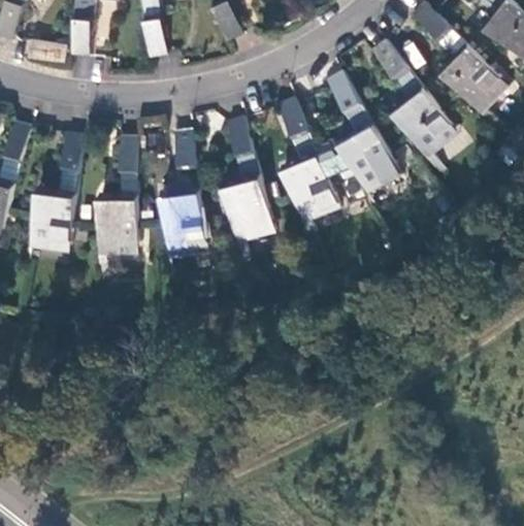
[(7,0),(0,24),(0,35),(13,39),(26,0),(7,0)]
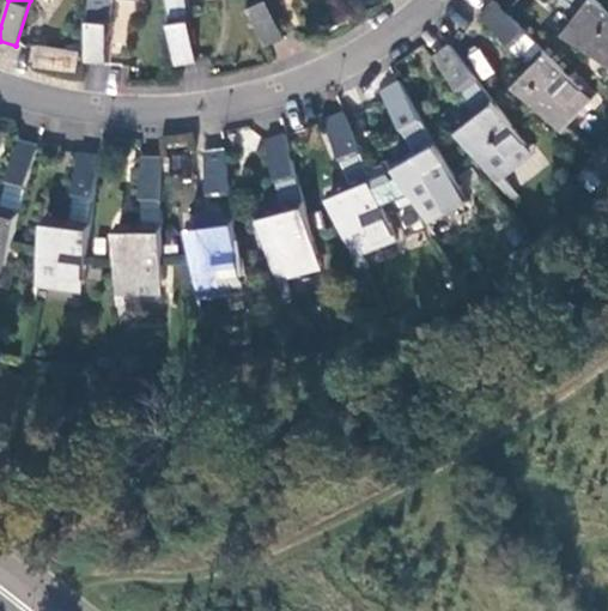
[(87,0),(83,64),(103,65),(108,0),(87,0)]
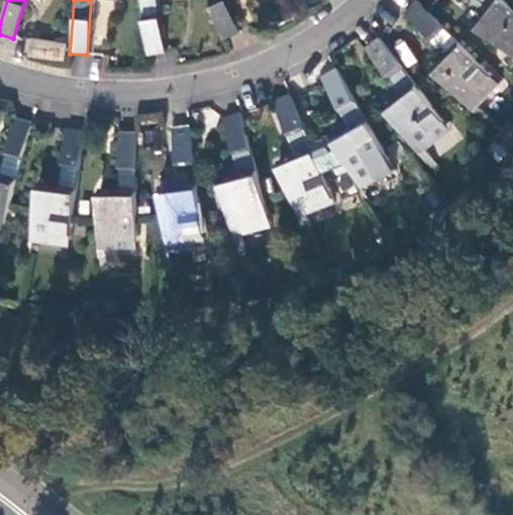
[(137,0),(145,57),(165,54),(157,0),(137,0)]
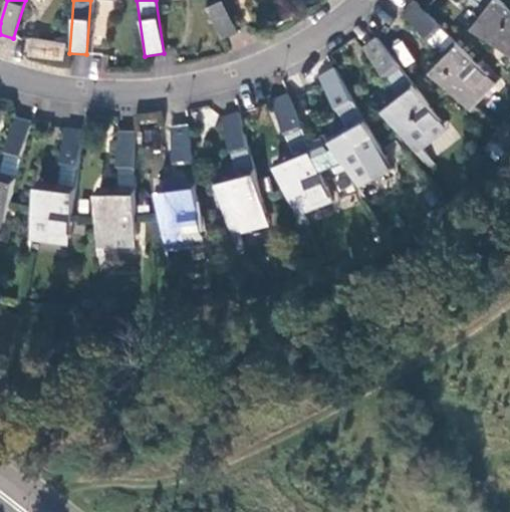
[(222,0),(209,0),(204,2),(219,40),(235,34),(222,0)]
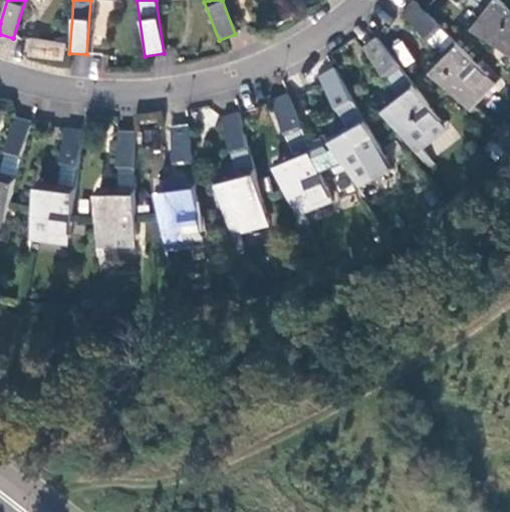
[(469,29),(509,60),(509,10),(496,0),(467,0),(482,12),(469,29)]
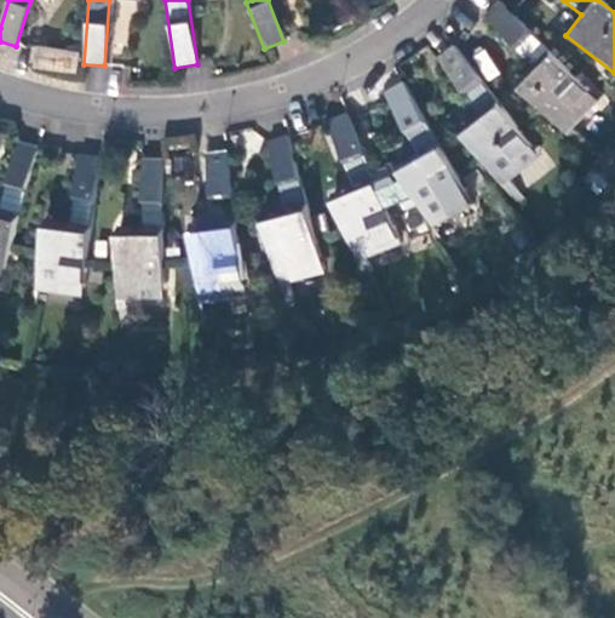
[(513,87),(562,136),(597,104),(499,3),(484,17),(534,68),(513,87)]
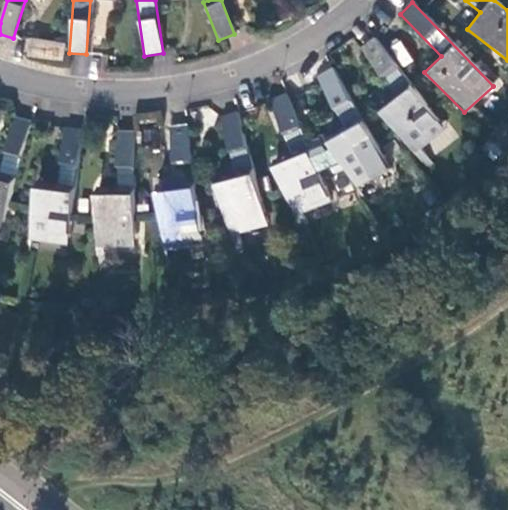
[(20,60),(59,61),(60,41),(21,40),(20,60)]
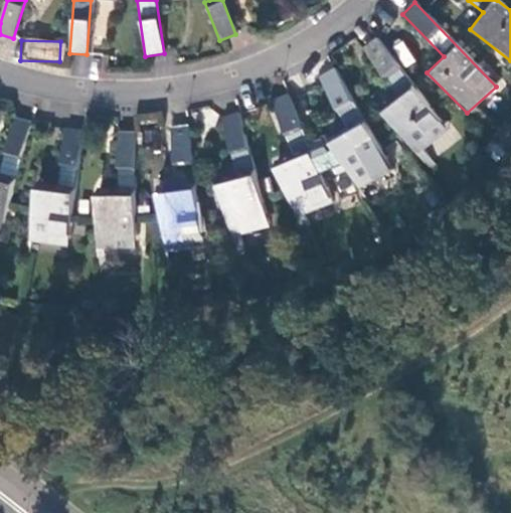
[(399,40),(388,46),(399,69),(410,64),(399,40)]
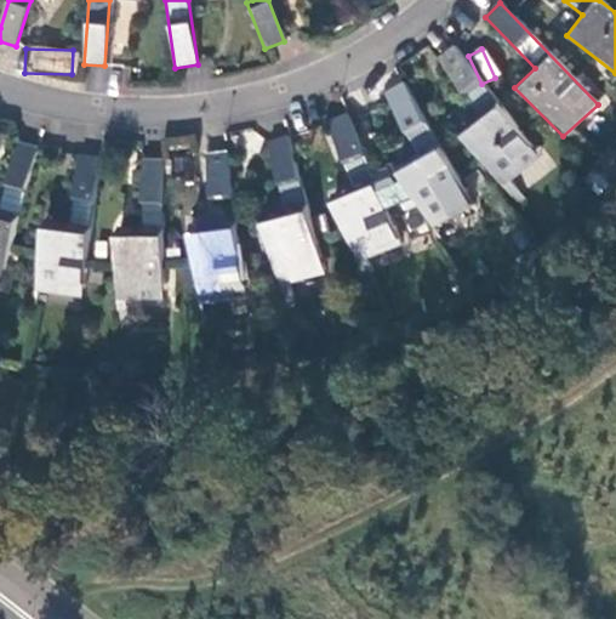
[(458,132),(498,187),(537,162),(452,50),(437,61),(466,101),(479,117),(458,132)]
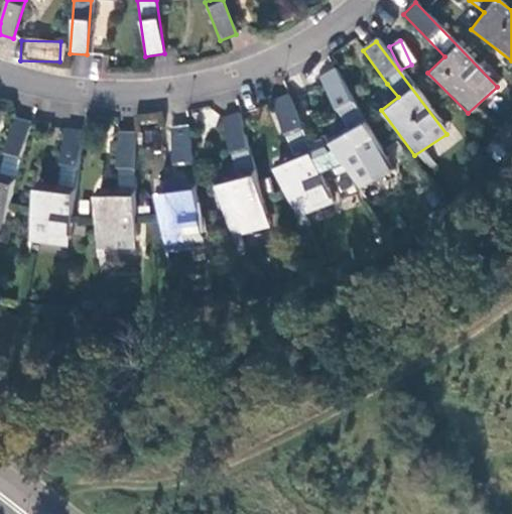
[(330,142),(356,190),(391,171),(335,71),(320,80),(348,132),(330,142)]
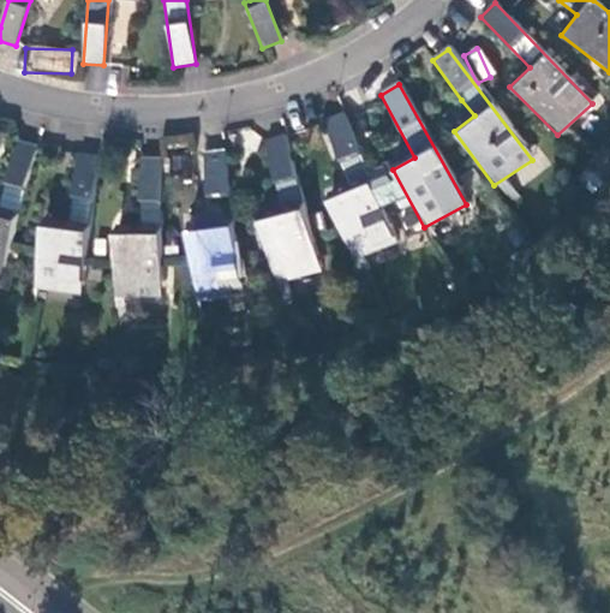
[(326,198),(351,260),(394,243),(342,114),(324,121),(351,189),(326,198)]
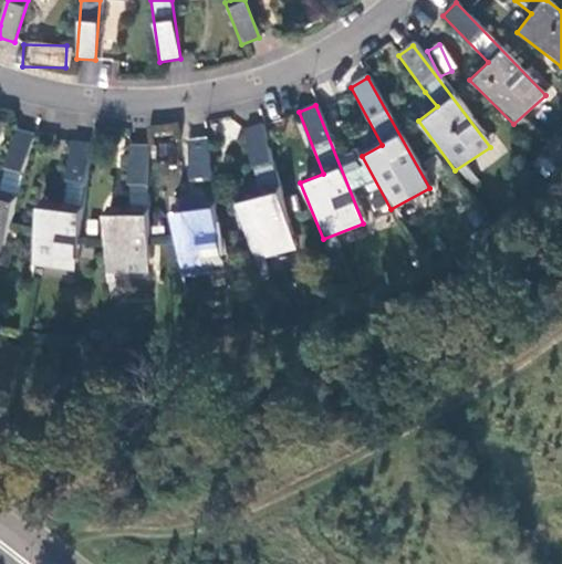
[(245,231),(257,284),(263,283),(257,259),(293,249),(262,126),(243,131),(259,194),(237,199),(240,213),(245,231)]
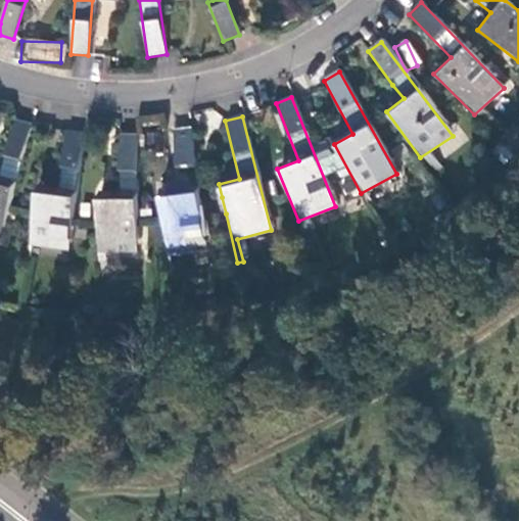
[(19,167),(30,126),(13,122),(3,161),(19,167)]
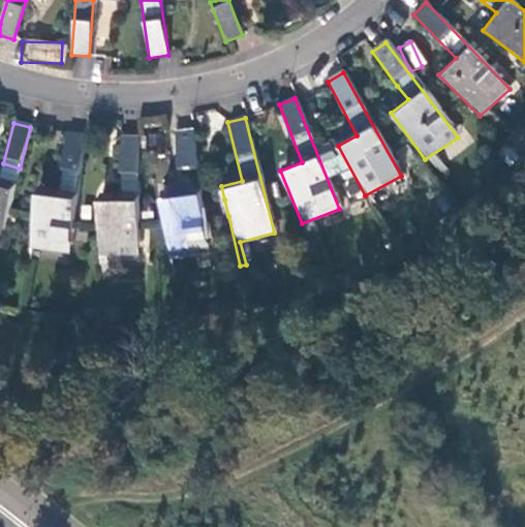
[(196,174),(192,131),(174,133),(179,175),(196,174)]
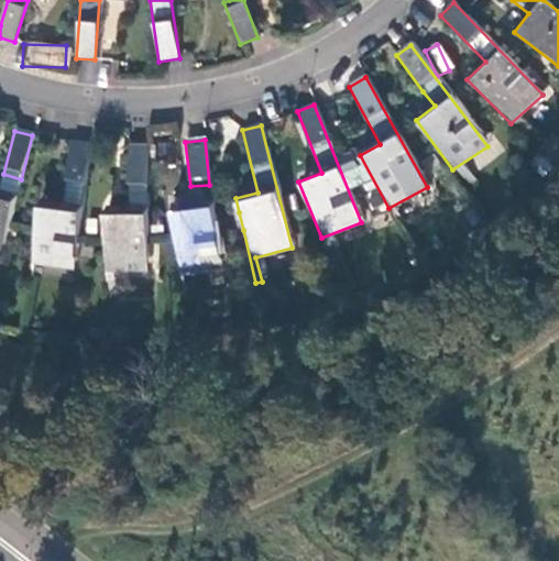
[(40,204),(31,265),(72,270),(88,145),(70,142),(63,208),(40,204)]
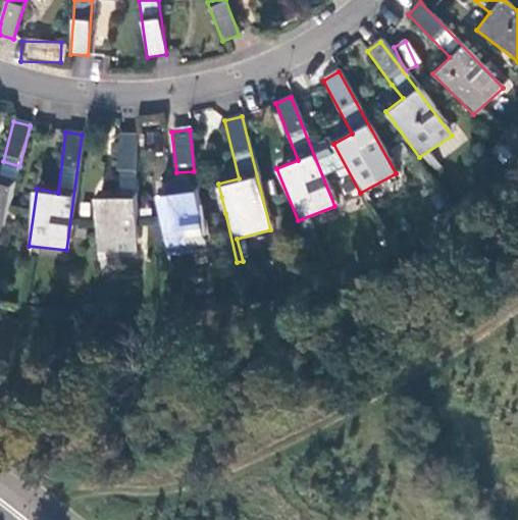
[(95,195),(95,251),(135,252),(137,136),(119,135),(118,195),(95,195)]
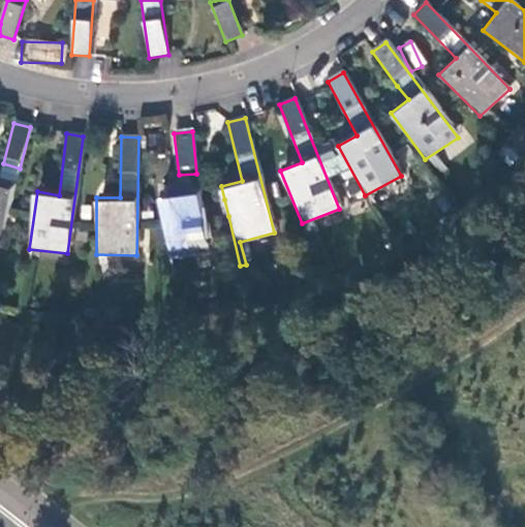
[(0,242),(14,187),(0,183),(0,242)]
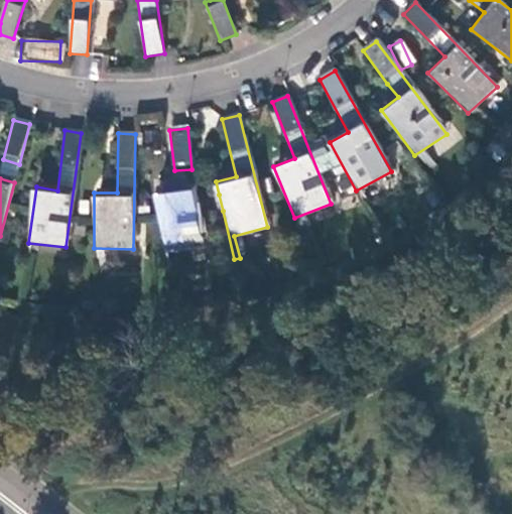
[(156,190),(162,246),(202,243),(194,185),(156,190)]
